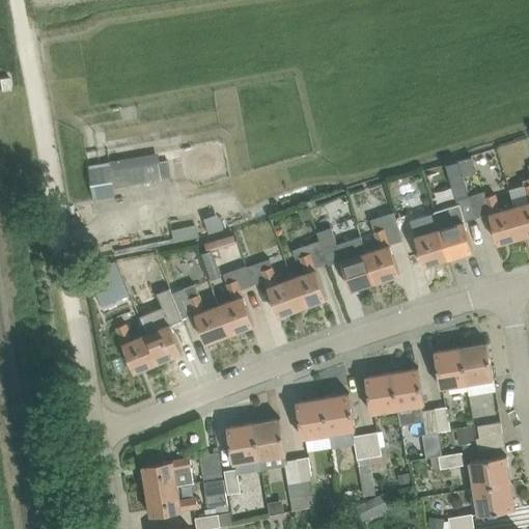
[(9,91),(7,79),(0,80),(0,92),(9,91)]
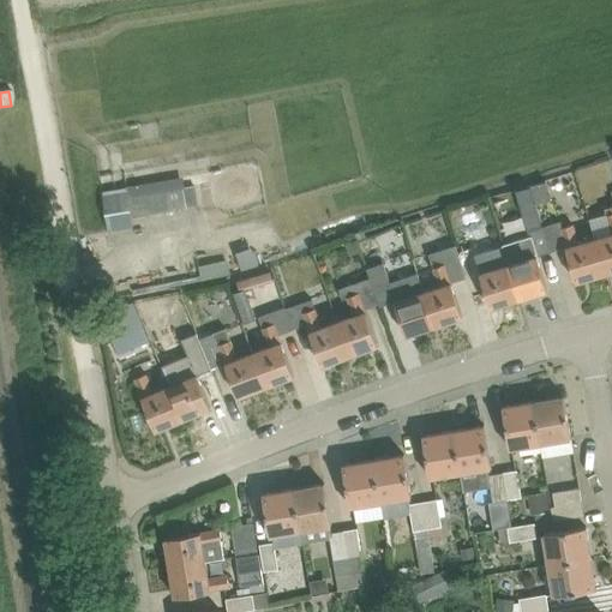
[(103,203),(108,228),(131,223),(130,219),(197,207),(193,187),(103,203)]
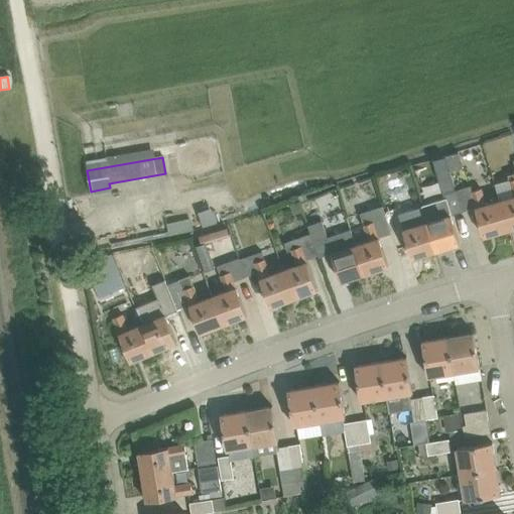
[(443,157),(431,161),(434,170),(446,166),(443,157)]
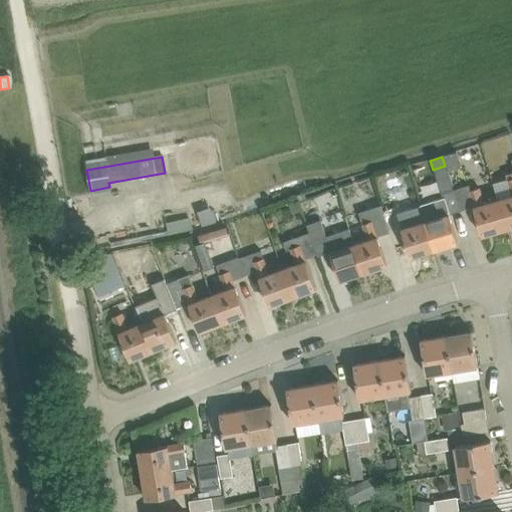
[(511,179),(492,185),(497,202),(505,230),(511,227),(511,179)]
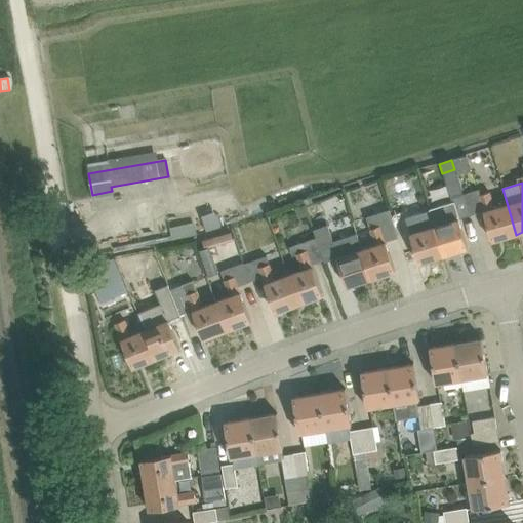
[(491,242),(516,235),(508,206),(492,210),(487,193),(479,196),(477,190),(464,194),(470,215),(483,212),(491,242)]
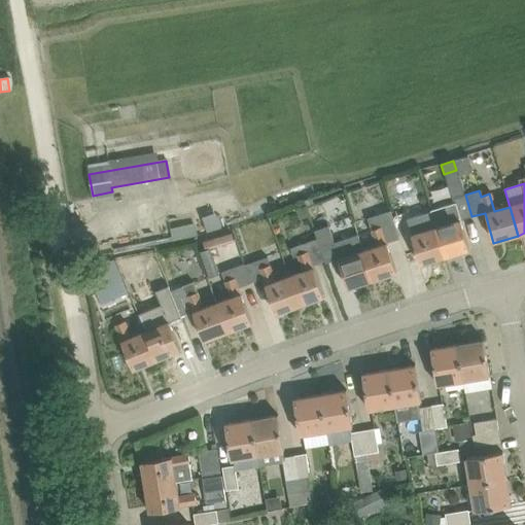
[(444,208),(444,210),(430,214),(432,221),(444,257),(468,250),(459,220),(471,216),(465,195),(452,198),(454,205),(444,208)]
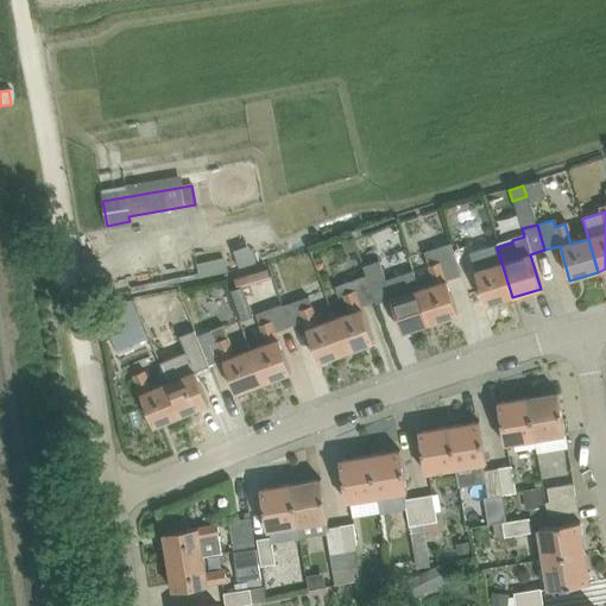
[(355,251),(351,239),(340,241),(343,254),(355,251)]
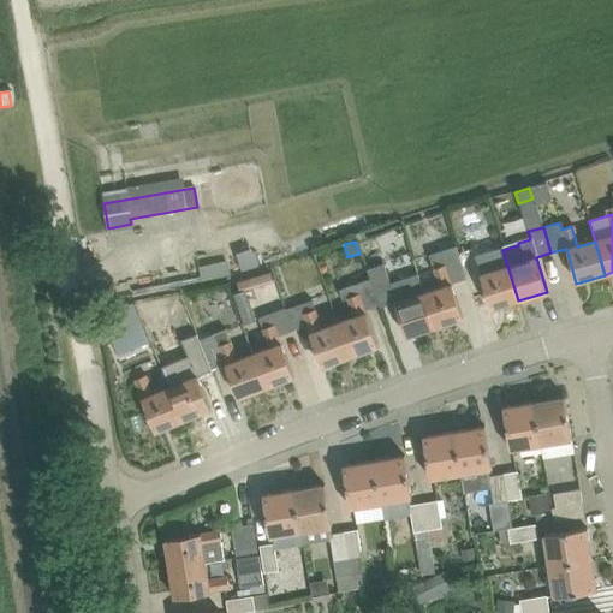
[(254,249),(238,253),(242,269),(257,265),(254,249)]
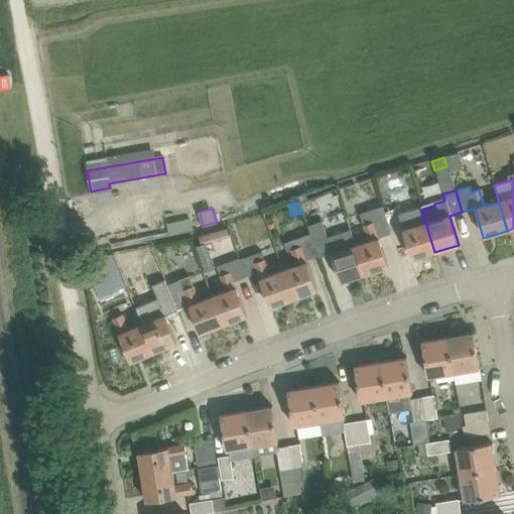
[(368,242),(354,247),(363,275),(387,267),(378,239),(390,235),(383,216),(381,209),(359,216),(368,242)]
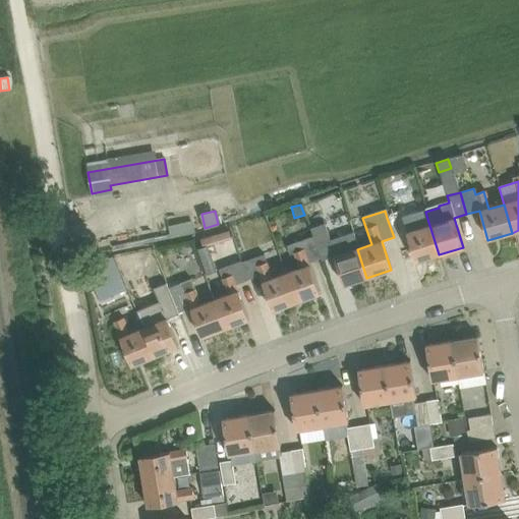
[(439,254),(427,219),(418,222),(415,213),(411,215),(401,217),(407,234),(406,234),(415,262),(439,254)]
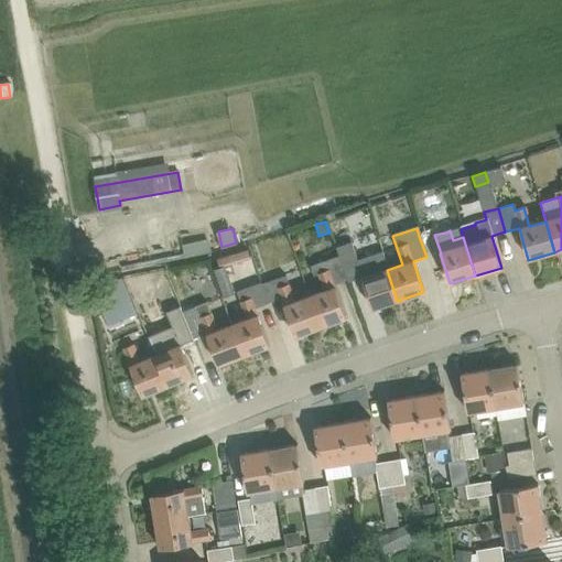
[(181,244),(183,256),(211,252),(209,239),(181,244)]
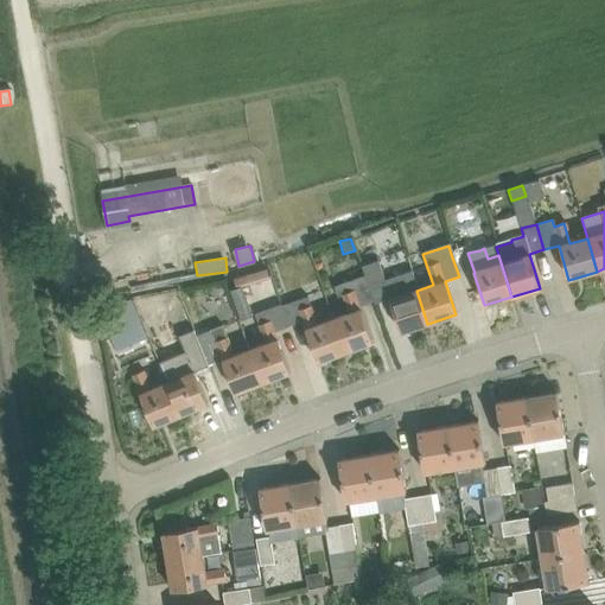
[(400,332),(427,324),(416,291),(411,272),(384,281),(377,261),(362,266),(375,304),(389,299),(400,332)]
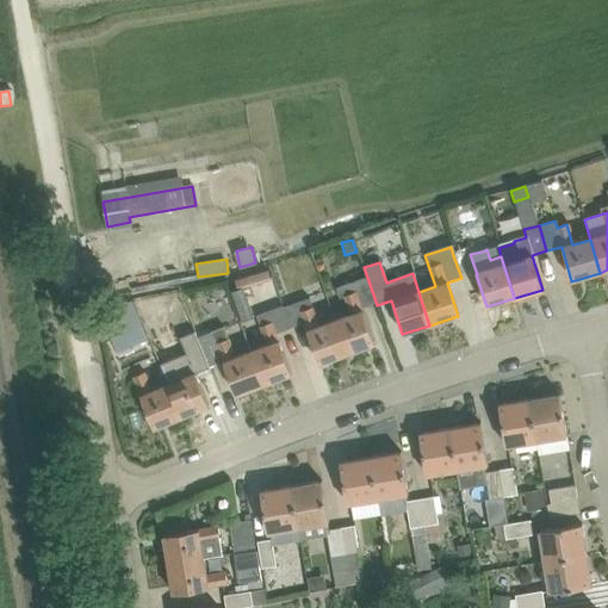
[(234,281),(236,291),(230,293),(240,321),(252,317),(242,290),(271,281),(267,271),(234,281)]
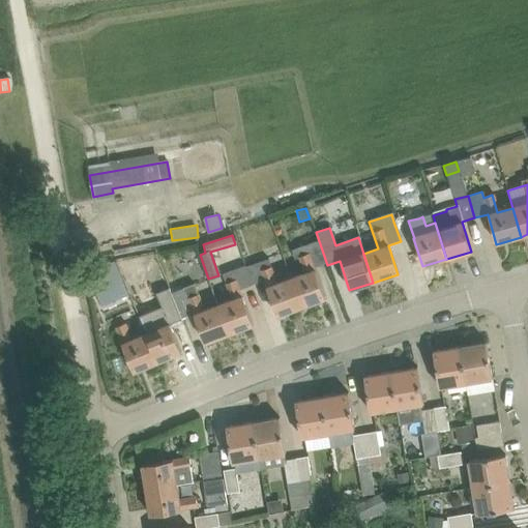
[(300,308),(324,299),(314,269),(313,267),(324,263),(316,241),(291,251),(294,259),(298,258),(303,273),(290,277),(300,308)]
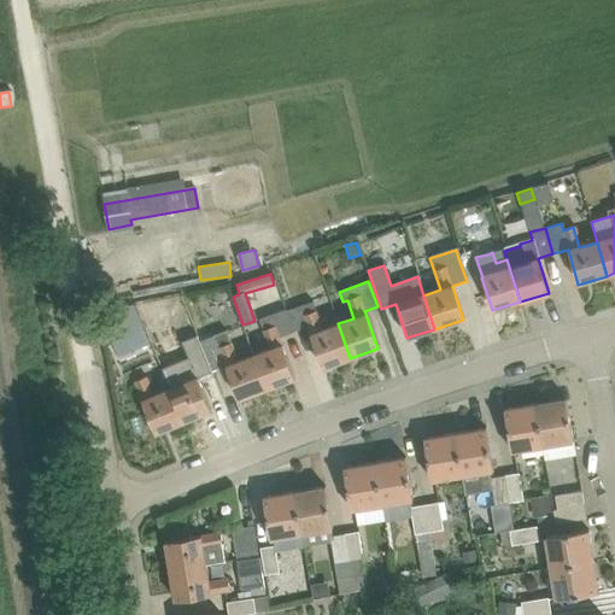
[(315,311),(312,303),(285,311),(293,333),(308,327),(310,333),(309,333),(322,368),(350,358),(338,323),(320,329),(314,312),(315,311)]
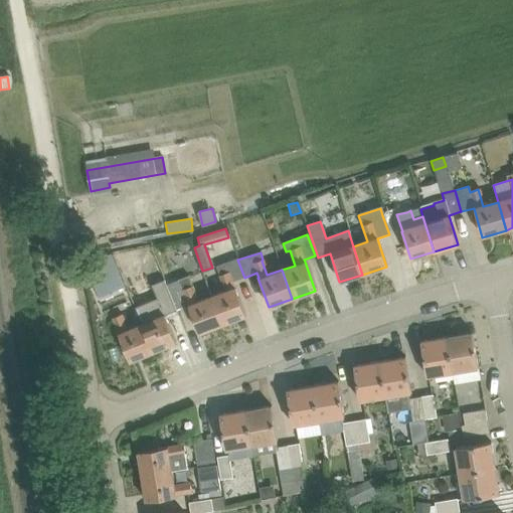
[(120,277),(112,255),(84,266),(93,288),(120,277)]
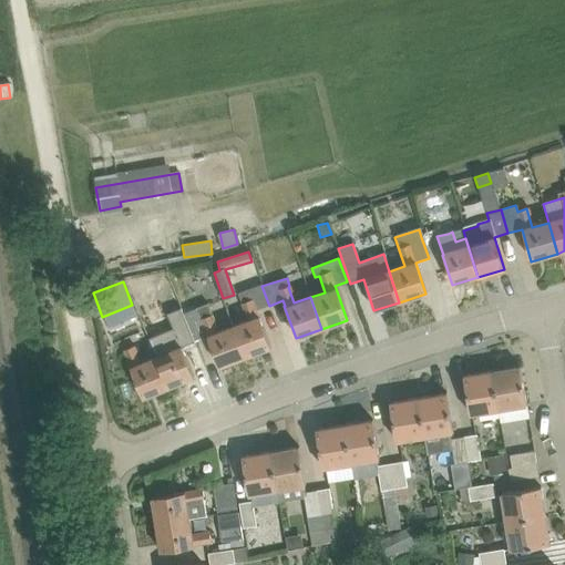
[(255,311),(269,306),(262,286),(262,285),(237,294),(242,304),(240,305),(247,320),(233,327),(244,358),(269,348),(258,317),(257,317),(255,311)]
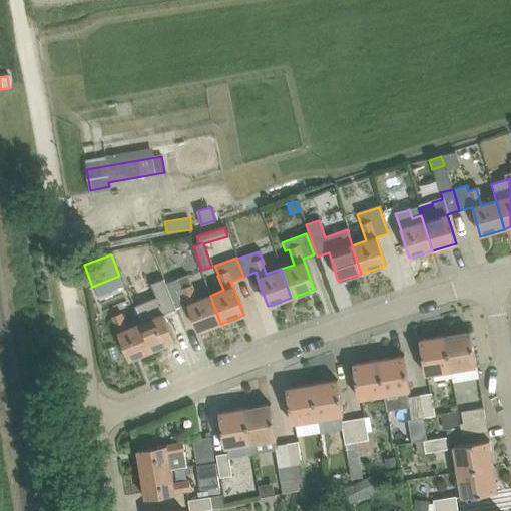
[(204,281),(191,286),(187,276),(184,277),(180,268),(161,275),(175,309),(187,305),(197,332),(220,324),(210,296),(204,281)]
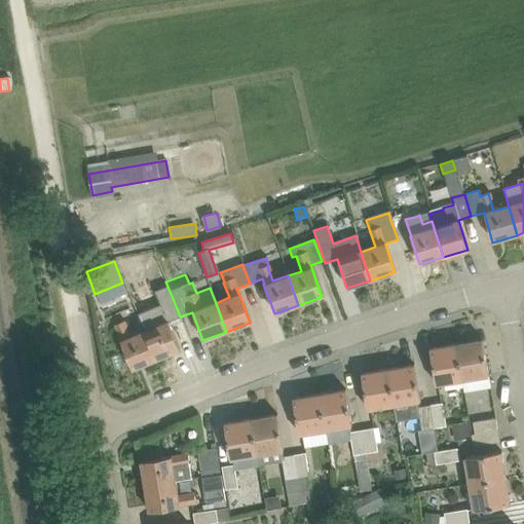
[(167,322),(180,316),(165,282),(164,278),(143,288),(157,326),(144,331),(155,360),(179,350),(167,322)]
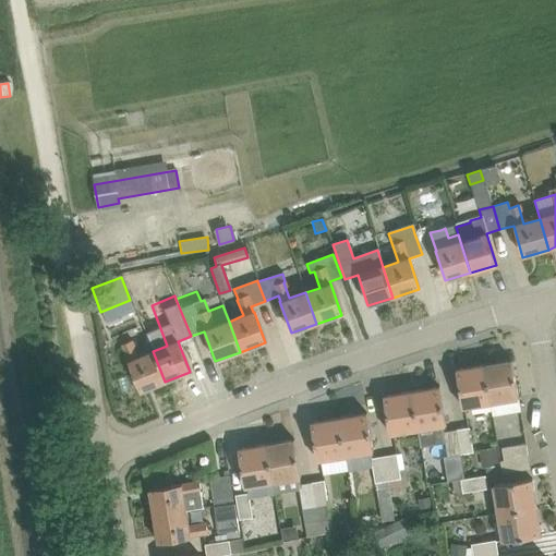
[(141,391),(165,382),(153,351),(137,358),(131,341),(121,346),(129,362),(128,362),(141,391)]
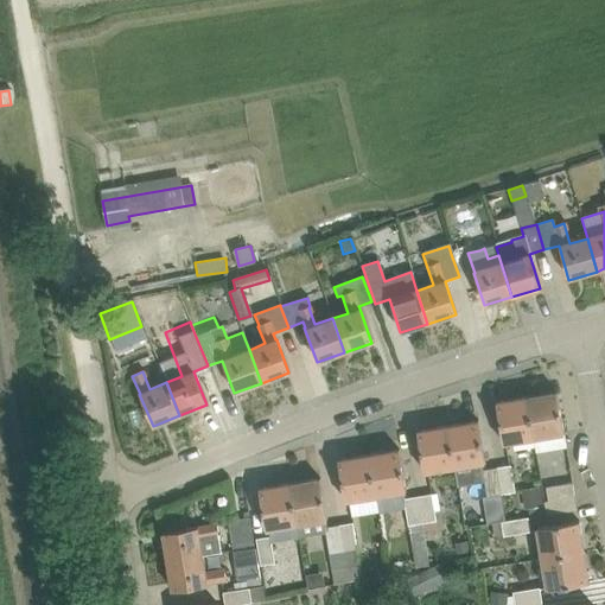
[(526,397),(533,440),(564,435),(556,393),(526,397)]
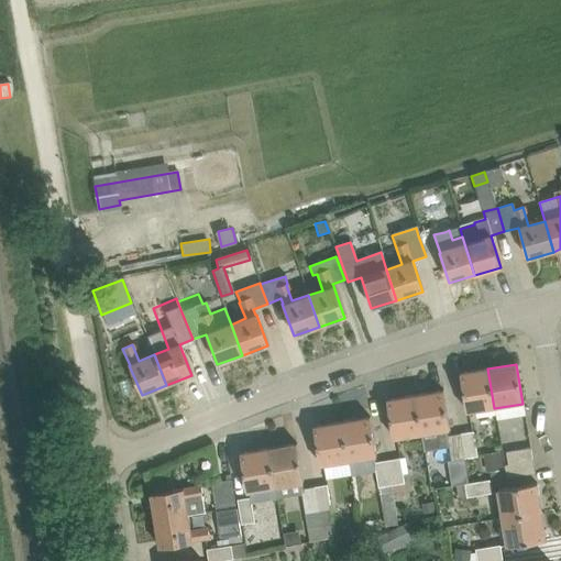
[(466,413),(468,413),(470,426),(496,420),(494,408),(487,369),(460,374),(466,413)]
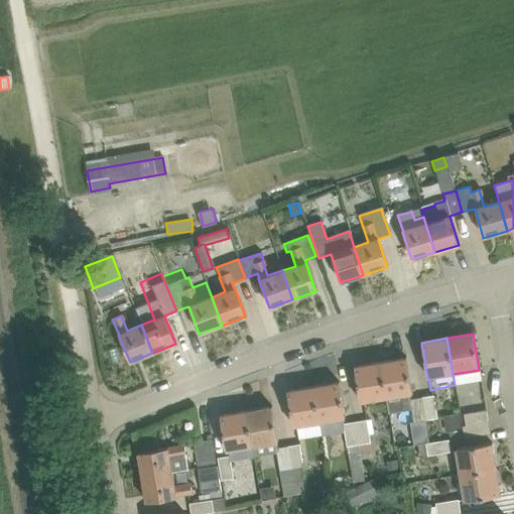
[(411,394),(408,378),(405,358),(380,363),(386,398),(411,394)]
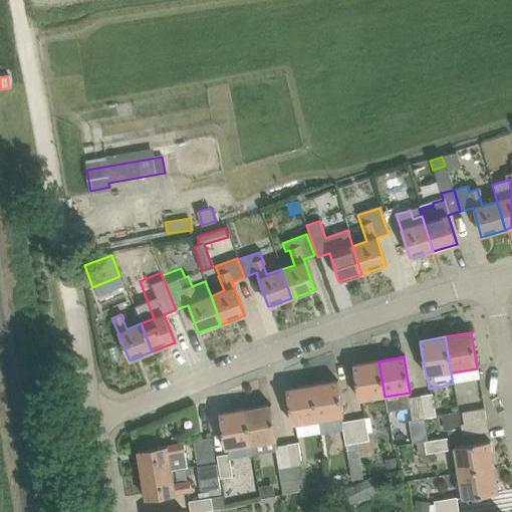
[(385,397),(378,361),(352,365),(355,386),(358,401),(385,397)]
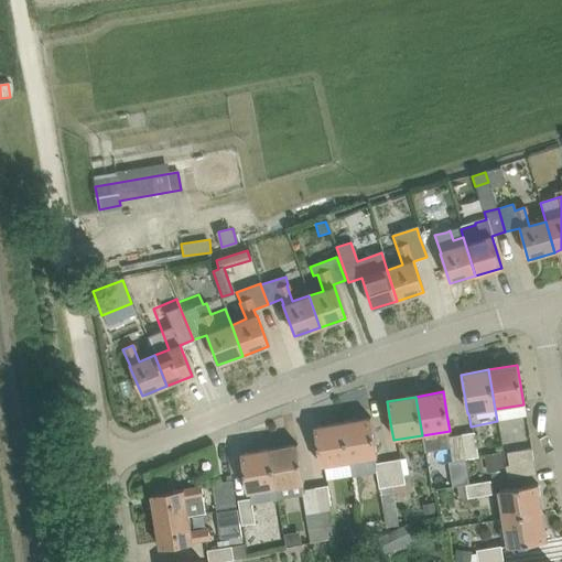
[(376,457),(374,441),(369,419),(342,423),(348,462),(376,457)]
